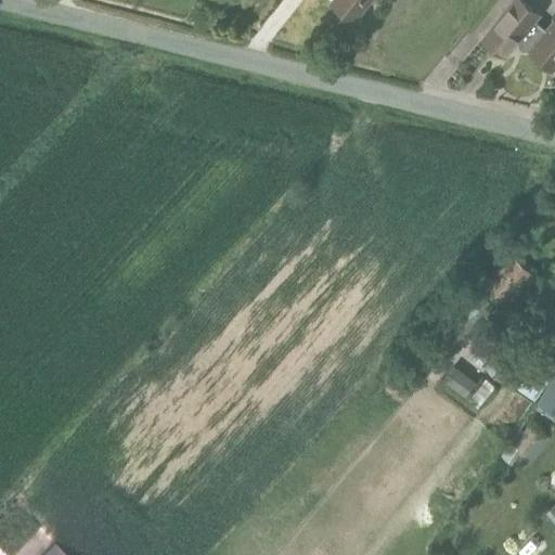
[(332,0),(331,2),(355,21),(371,0),(332,0)]
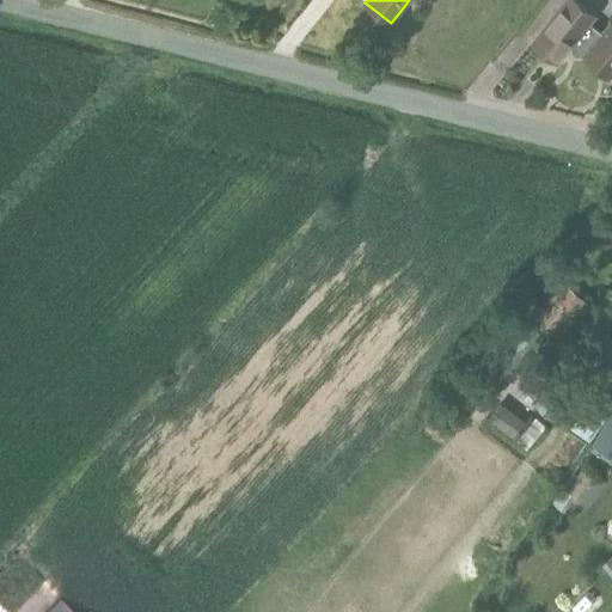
[(588,25),(594,17),(573,0),(564,0),(532,42),(558,63),(573,46),(579,50),(594,30),(588,25)]
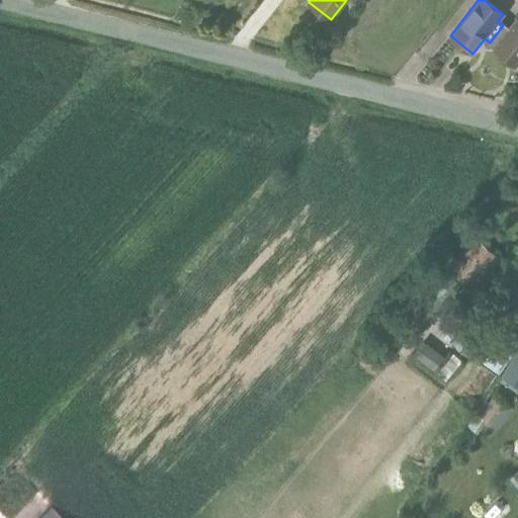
[(517,19),(508,30),(503,25),(490,42),(495,47),(495,48),(516,65),(517,62),(517,19)]
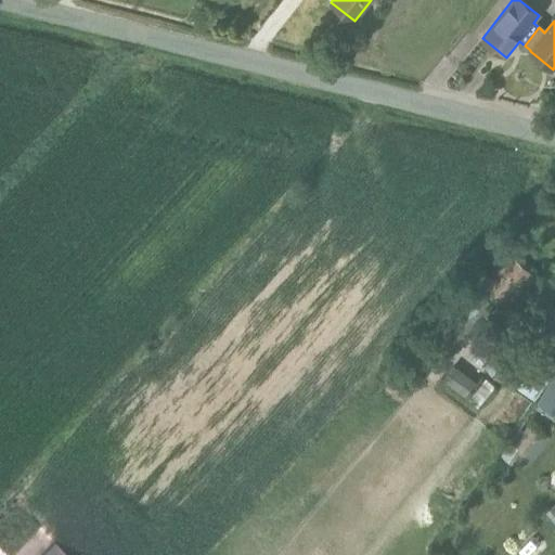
[(520,284),(531,272),(513,256),(503,268),(501,267),(497,272),(498,273),(483,288),(512,312),(529,293),(520,284)]
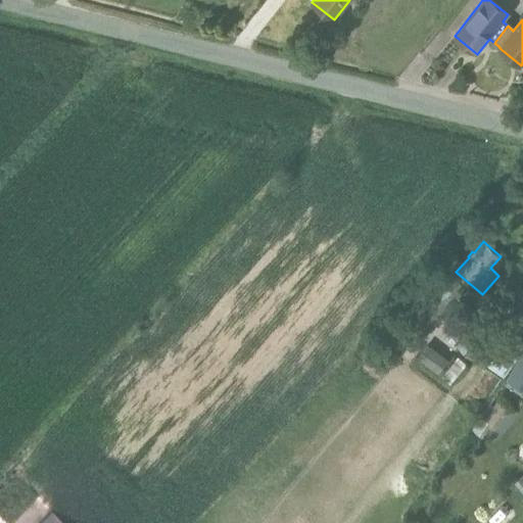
[(474,323),(457,344),(474,358),(490,337),(474,323)]
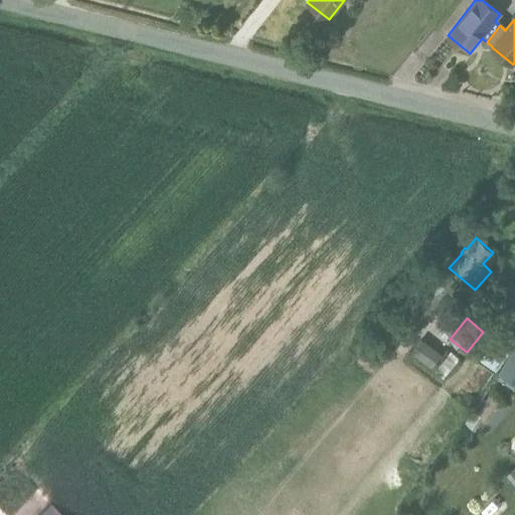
[(513,347),(497,336),(480,360),(497,371),(513,347)]
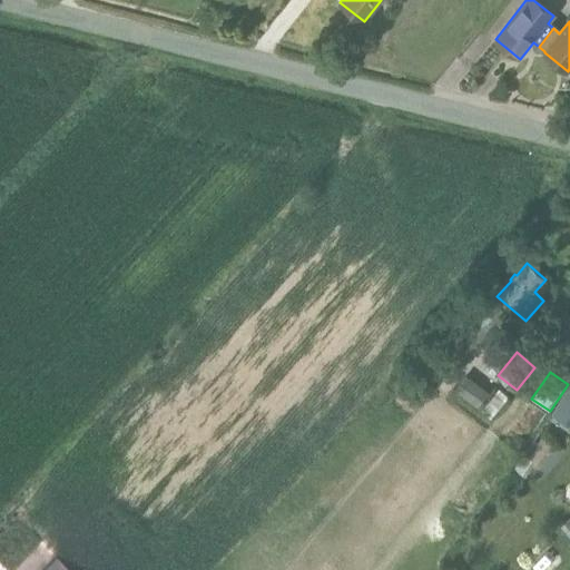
[(527,475),(537,461),(524,453),(514,468),(527,475)]
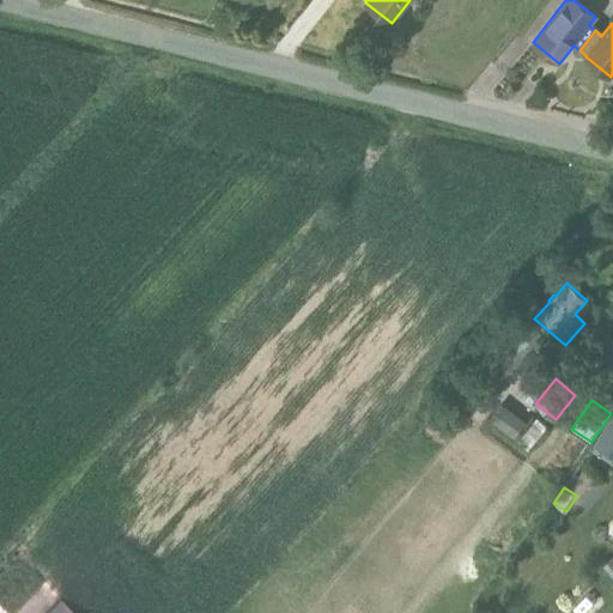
[(612,581),(612,556),(600,570),(612,581)]
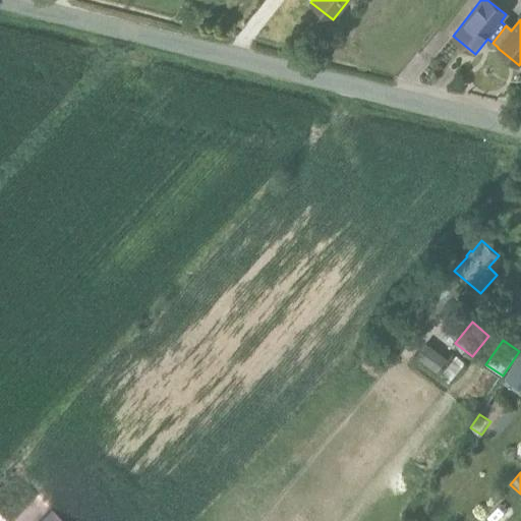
[(65,520),(51,507),(38,520),(65,520)]
